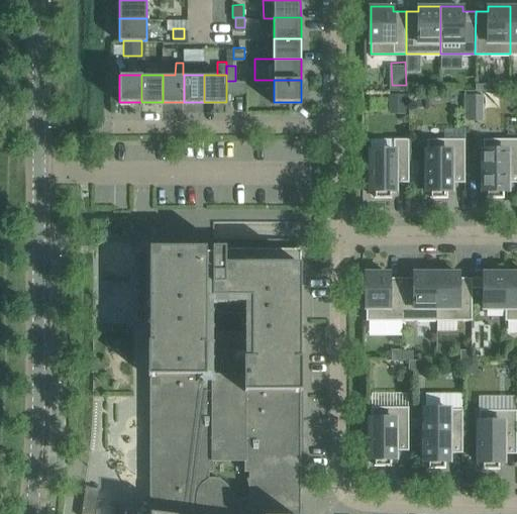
[(245,90),(245,81),(235,81),(226,81),(226,90),(245,90)]
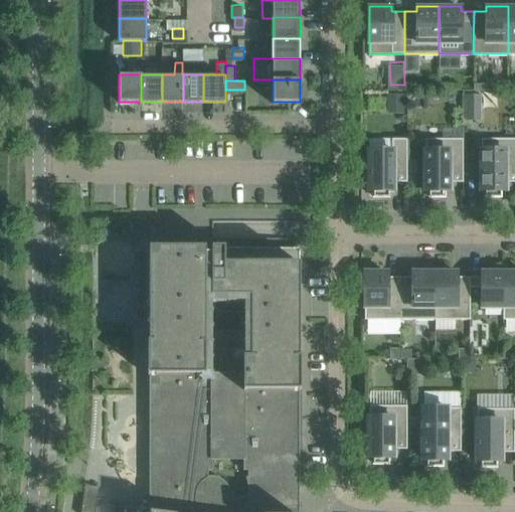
[(404,93),(387,93),(387,112),(403,113),(404,93)]
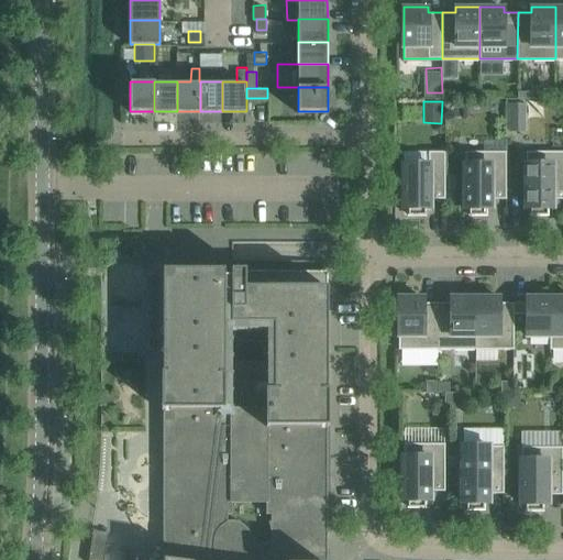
[(526,101),(509,101),(509,130),(526,130),(526,101)]
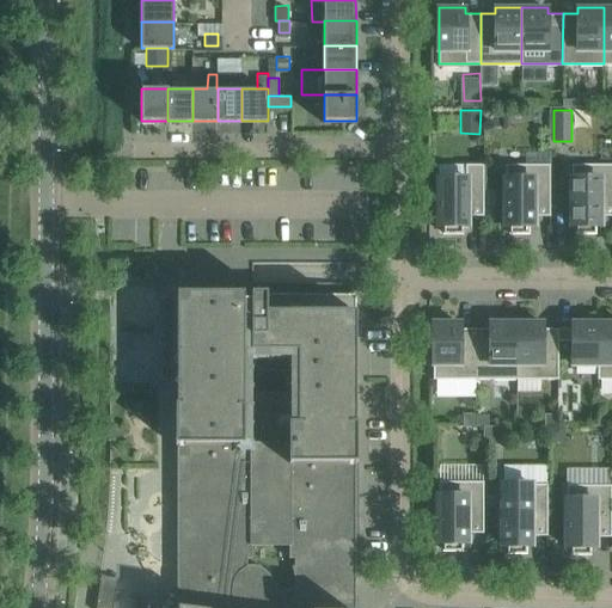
[(600,203),(611,203),(611,161),(571,163),(571,225),(577,225),(577,232),(595,232),(595,225),(600,225),(600,203)]
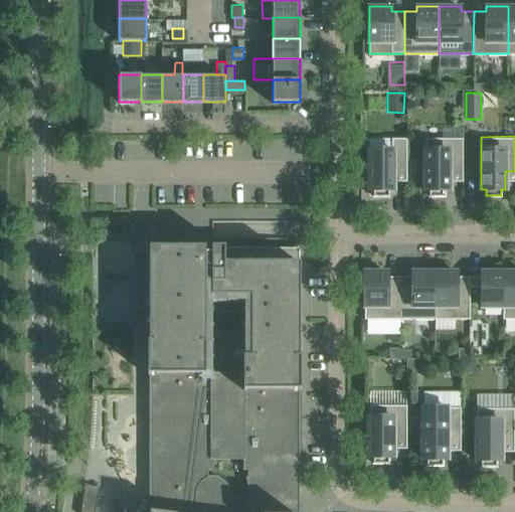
[(393,171),(407,171),(407,160),(407,158),(407,137),(387,137),(387,149),(369,149),(369,189),(373,189),(373,195),(389,195),(389,189),(393,189),(393,171)]
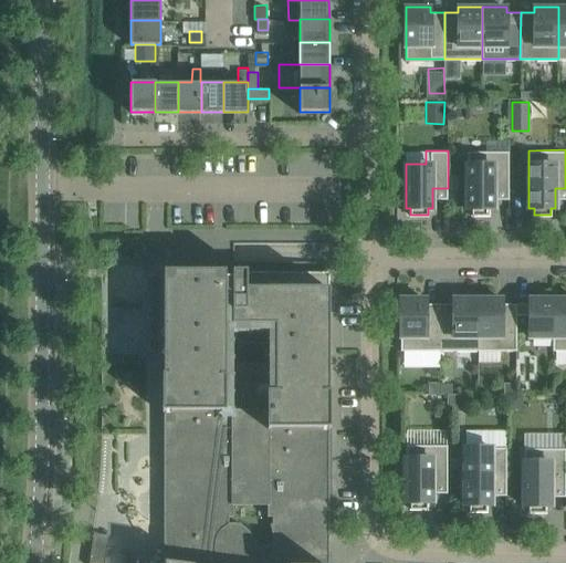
[(494,188),(509,188),(509,150),(468,150),(468,208),(472,208),(472,215),(489,215),(489,208),(494,208),(494,188)]
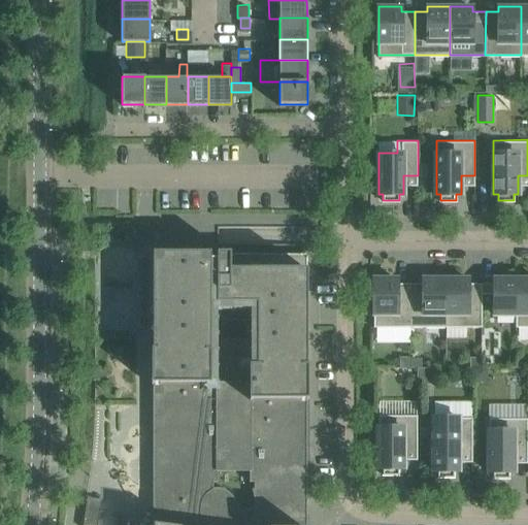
[(418,164),(418,175),(428,175),(427,162),(418,162),(418,164)]
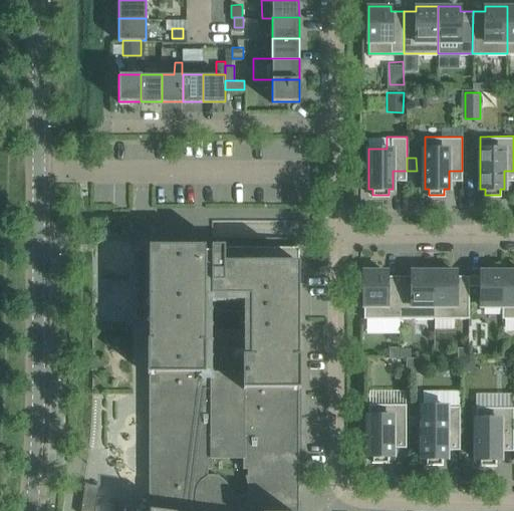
[(205,252),(205,245),(149,245),(149,510),(294,510),(295,506),(299,506),(299,246),(211,246),(211,252),(205,252)]
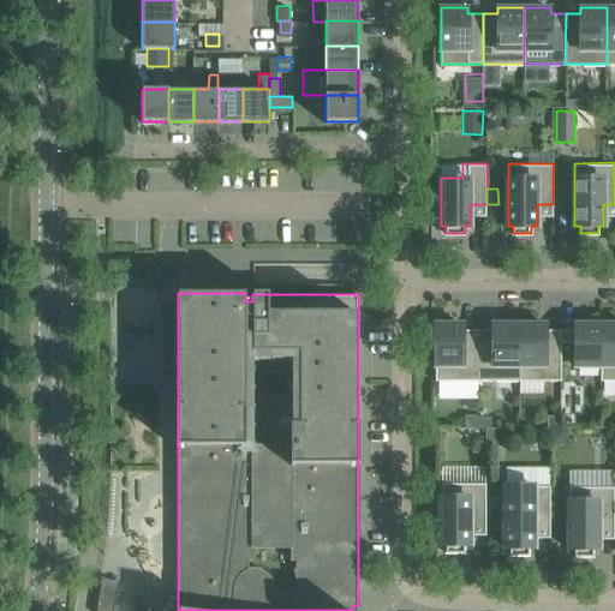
[(614,322),(602,323),(602,364),(601,364),(601,379),(614,378),(614,322)]
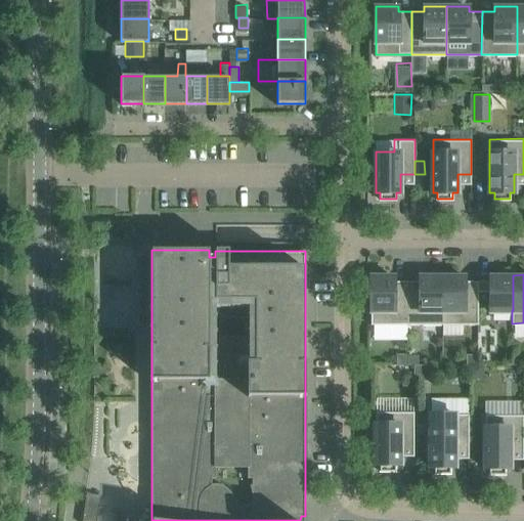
[(407,323),(407,280),(394,280),(394,275),(372,275),(372,323),(407,323)]
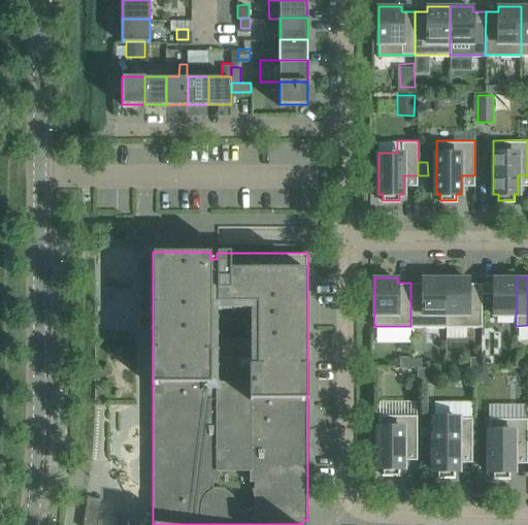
[(410,326),(446,326),(446,277),(424,277),(423,283),(410,283),(410,326)]
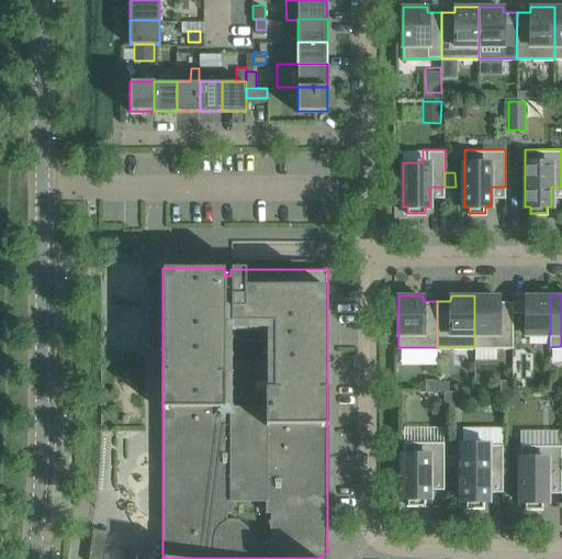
[(513,311),(513,301),(498,301),(498,295),(474,295),(474,347),(514,347),(514,311),(513,311)]
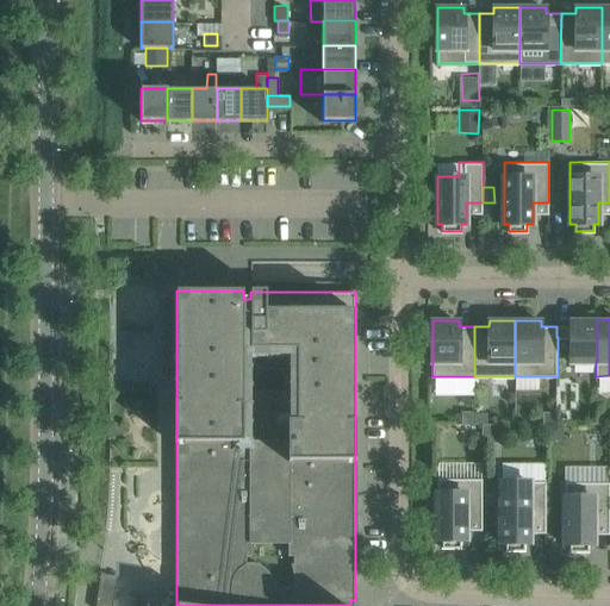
[(571,361),(596,361),(597,361),(597,320),(571,320),(571,326),(556,326),(556,337),(558,337),(571,337),(571,361)]
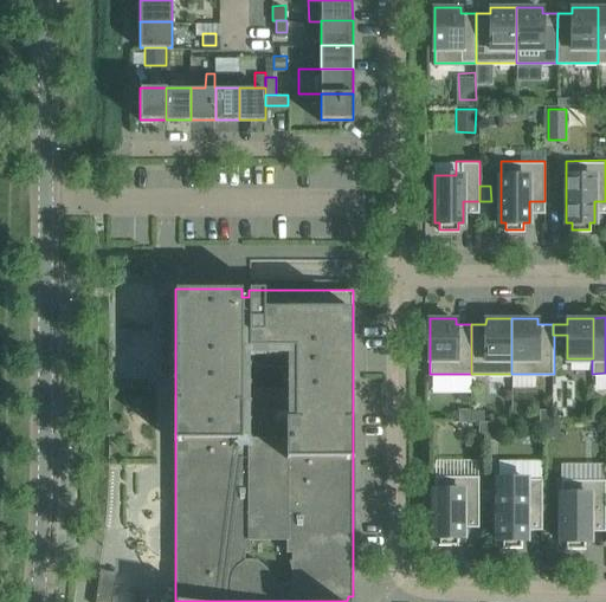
[(458,409),(458,419),(471,419),(471,408),(471,406),(462,406),(458,409)]
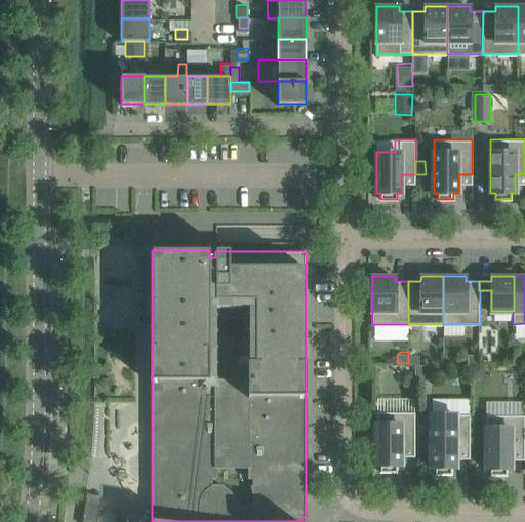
[(408,363),(408,364),(419,364),(419,363),(419,354),(408,354),(408,363)]
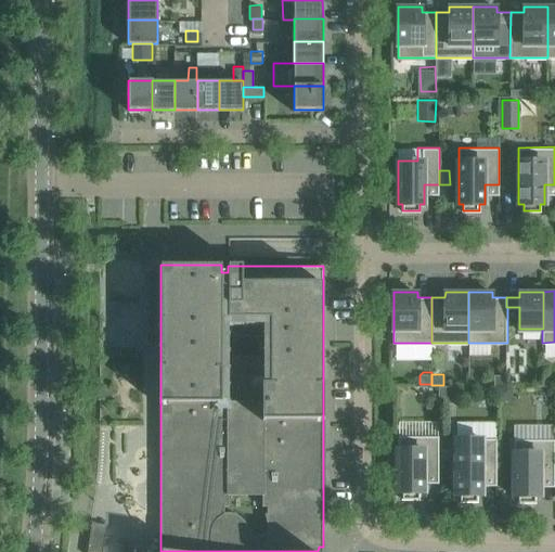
[(494,374),(493,384),(505,384),(505,374),(494,374)]
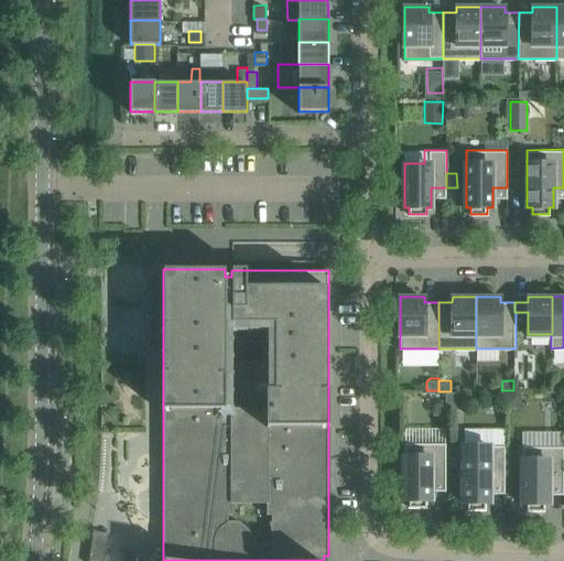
[(463,391),(446,391),(446,409),(463,408),(463,391)]
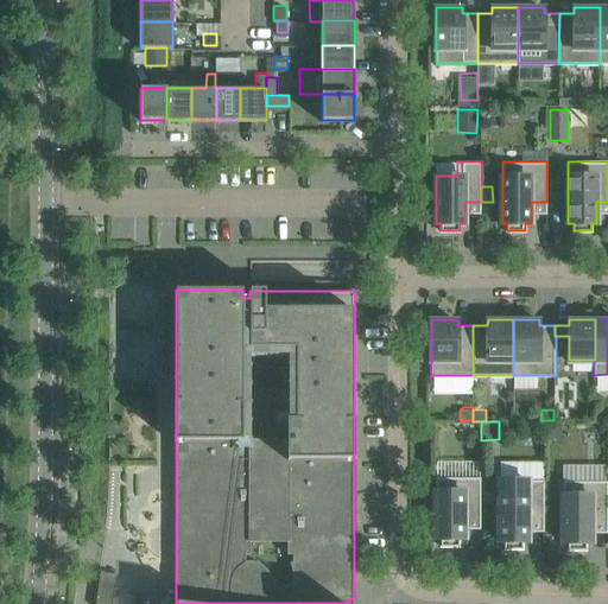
[(561,421),(544,421),(544,438),(561,438),(561,421)]
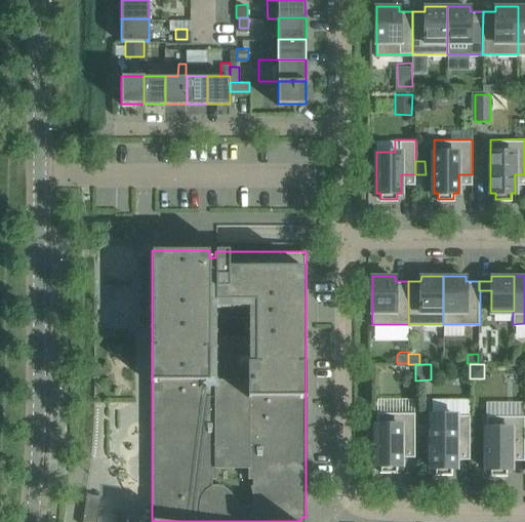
[(380,410),(416,409),(415,396),(379,397),(380,410)]
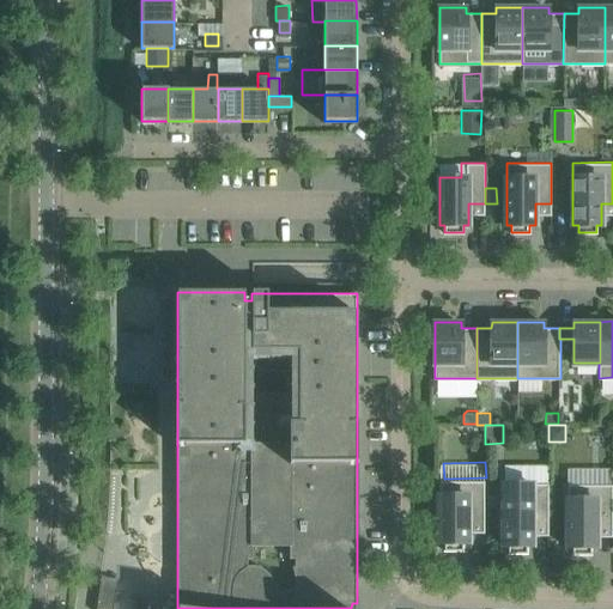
[(468,522),(485,522),(485,481),(439,480),(439,542),(444,542),(444,549),(463,549),(463,542),(468,542),(468,522)]
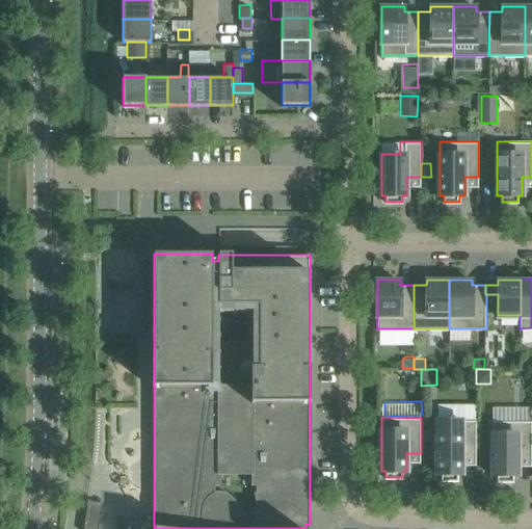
[(476,455),(476,443),(476,418),(437,418),(436,473),(442,473),(442,479),(457,479),(457,473),(461,473),(461,455),(476,455)]
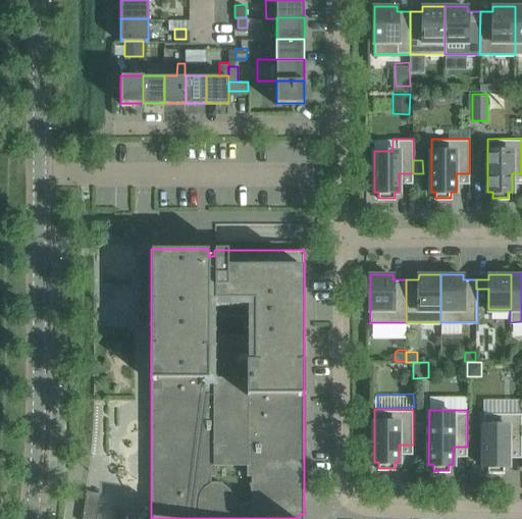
[(508,448),(521,448),(521,413),(483,413),(483,465),(488,465),(488,471),(504,471),(504,465),(508,465),(508,448)]
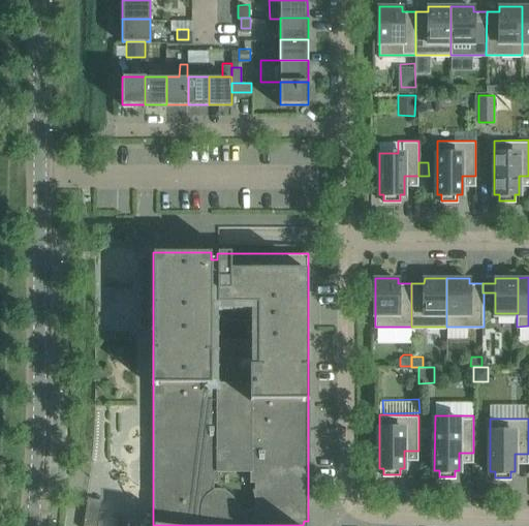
[(88,496),(83,525),(97,525),(102,498),(88,496)]
